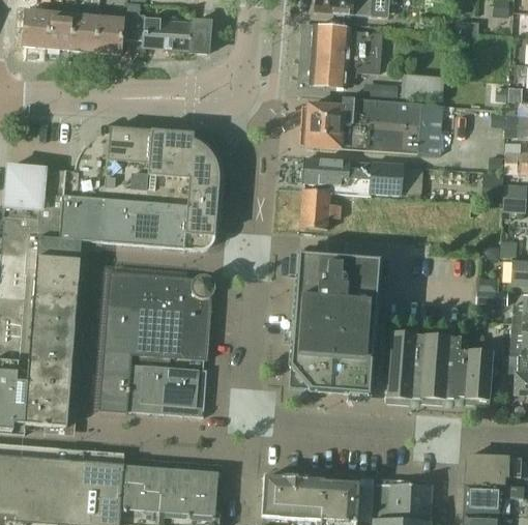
[(317,0),(316,9),(351,12),(372,15),(373,0),(317,0)]
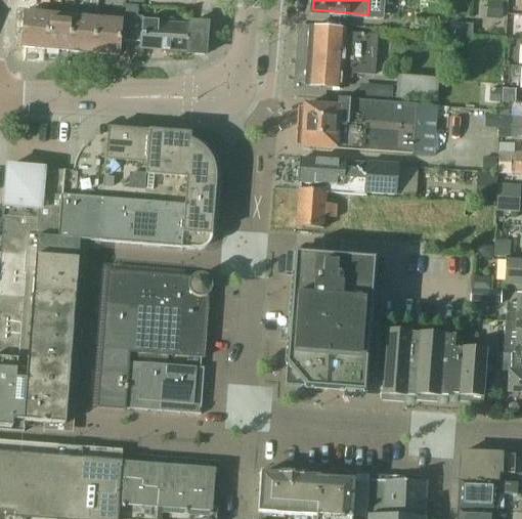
[(488,0),(487,15),(504,15),(505,0),(488,0)]
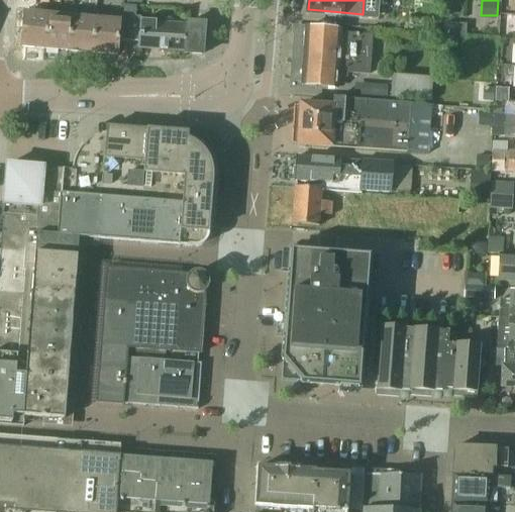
[(125,2),(123,35),(139,37),(139,43),(186,46),(186,48),(203,49),(205,19),(188,17),(188,18),(188,19),(141,16),(141,13),(136,13),(137,3),(125,2)]
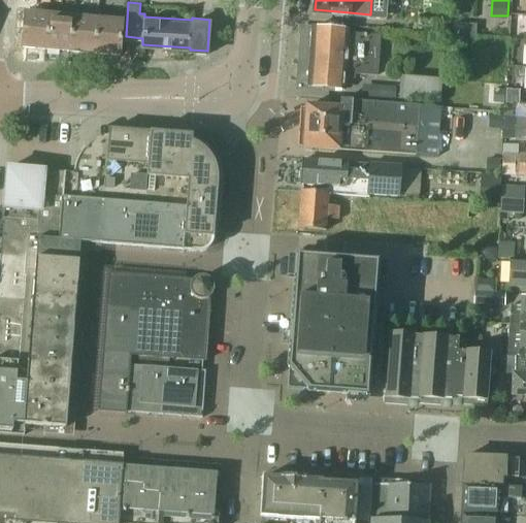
[(23,43),(46,45),(50,10),(26,8),(23,43)]
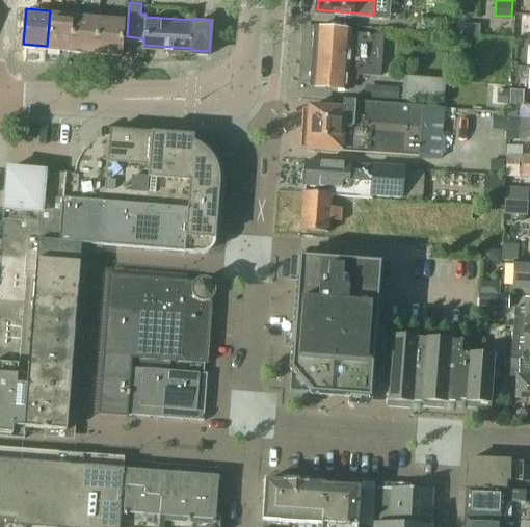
[(50,10),(47,46),(72,48),(75,12),(50,10)]
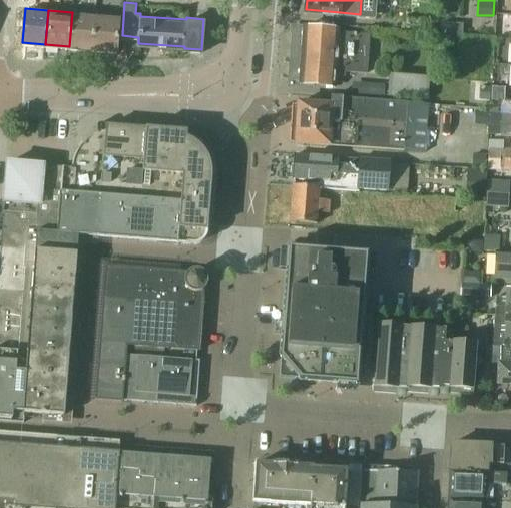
[(72,12),(69,46),(93,49),(96,15),(72,12)]
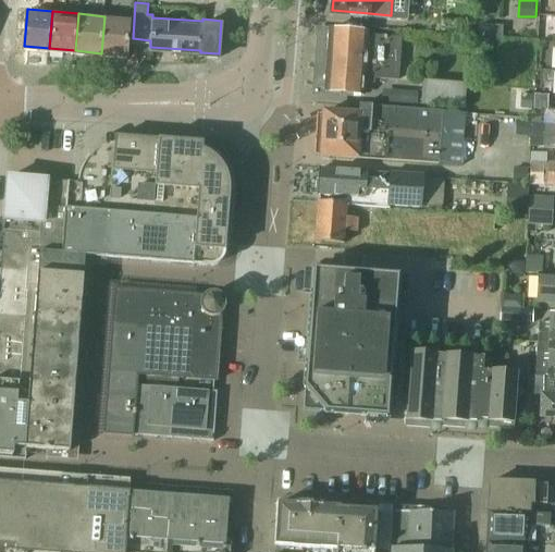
[(105,16),(101,53),(126,56),(130,19),(105,16)]
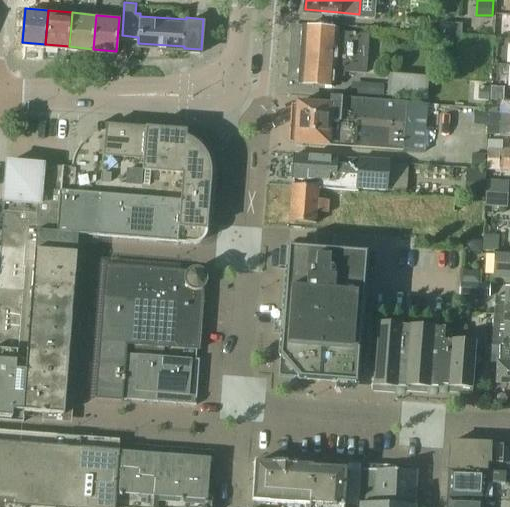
[(464,20),(444,19),(443,30),(463,31),(464,20)]
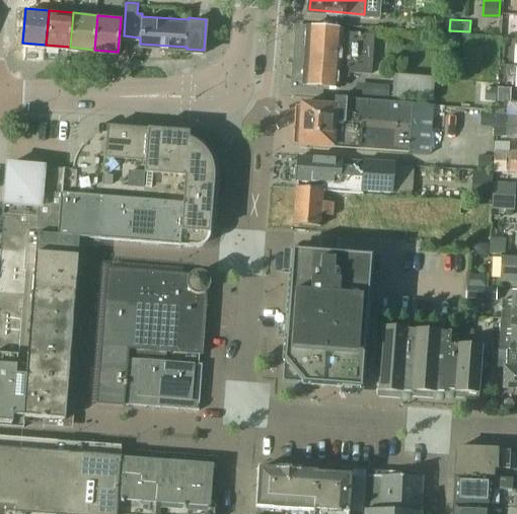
[(305,27),(303,49),(306,49),(372,54),(374,29),(344,27),(344,25),(308,22),(308,27),(305,27)]
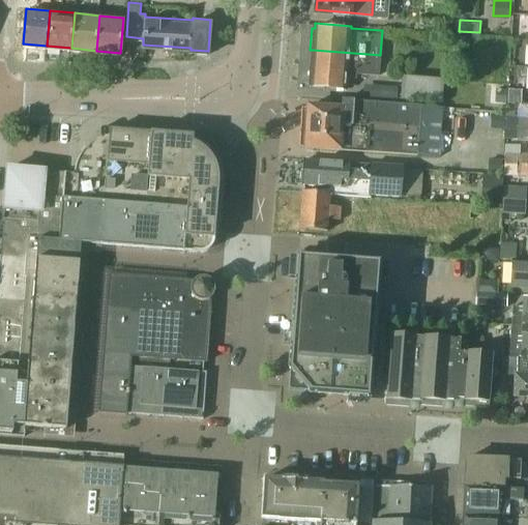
[(310,60),(308,80),(311,80),(311,82),(347,85),(348,75),(358,76),(359,70),(379,71),(380,55),(313,50),(312,60),(310,60)]
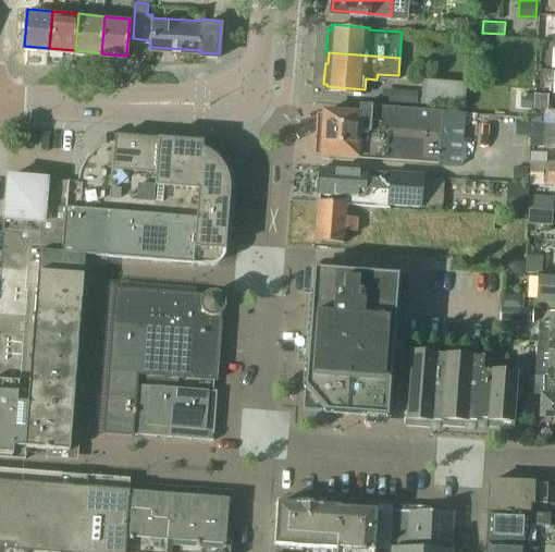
[(424,76),(422,101),(466,105),(468,81),(424,76)]
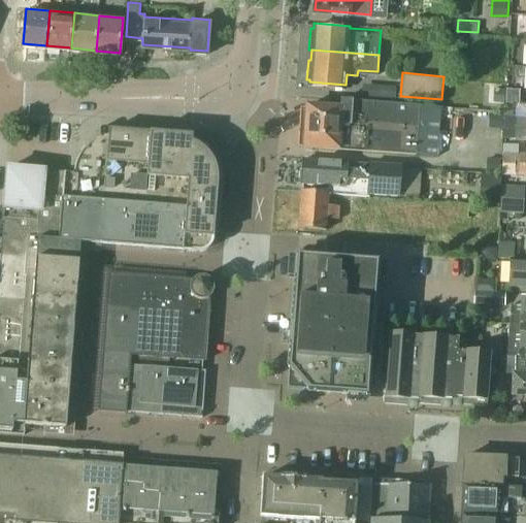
[(507,99),(510,99),(517,100),(518,87),(507,87),(507,99)]
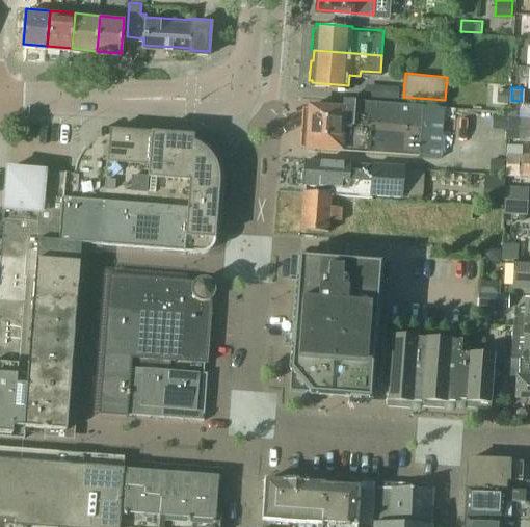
[(312,104),(309,146),(443,156),(447,107),(345,99),(345,106),(312,104)]
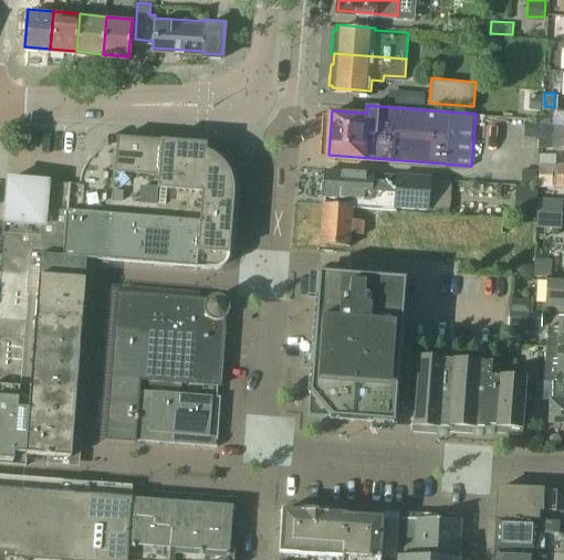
[(563,123),(541,122),(540,133),(563,134),(563,123)]
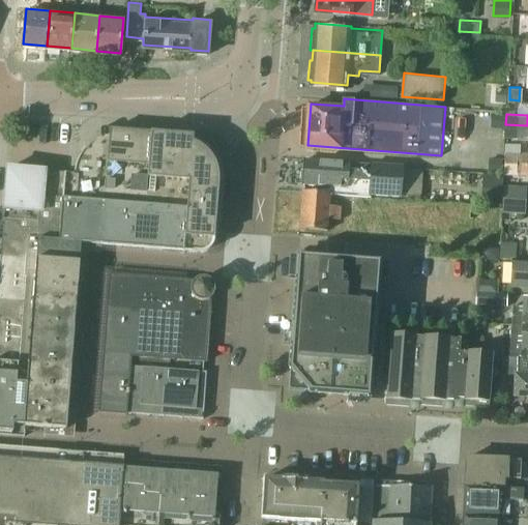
[(518,137),(521,137),(527,137),(527,125),(505,124),(505,136),(518,136),(518,137)]
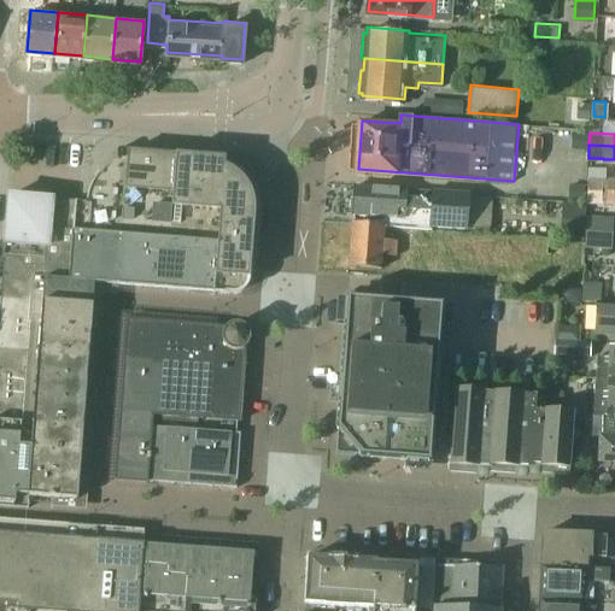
[(127,181),(118,280),(167,283),(167,285),(175,186),(176,151),(129,147),(128,153),(127,181)]
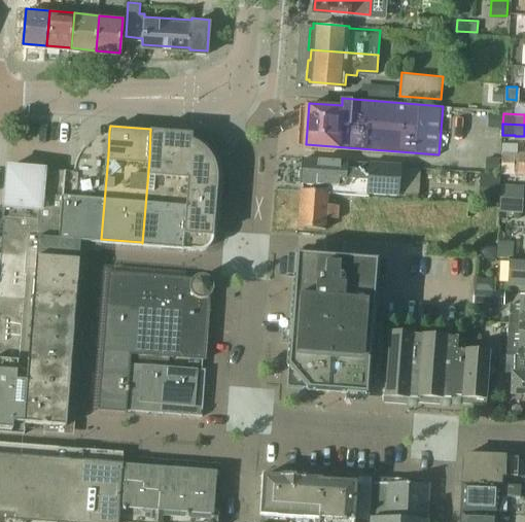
[(150,129),(149,159),(142,243),(165,245),(165,246),(183,248),(183,246),(195,247),(199,247),(201,247),(203,247),(206,246),(208,245),(211,242),(212,239),(213,237),(213,235),(218,177),(217,170),(215,163),(212,157),(209,150),(204,145),(198,141),(191,138),(193,132),(150,129)]
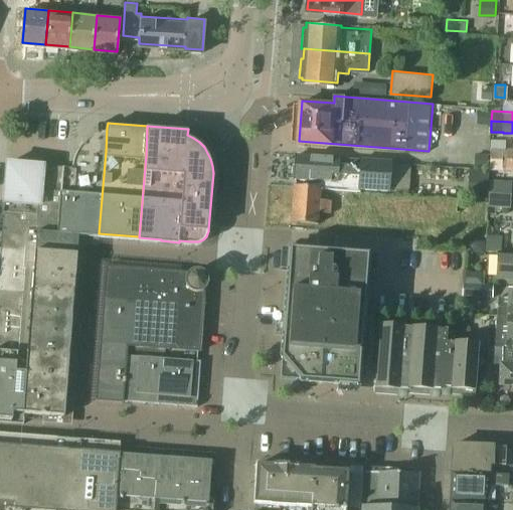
[(63,164),(58,230),(58,231),(79,233),(79,232),(99,233),(106,151),(107,128),(104,129),(101,129),(97,131),(94,132),(91,134),(88,136),(86,138),(82,141),(80,143),(78,146),(76,149),(74,153),(73,157),(72,160),(72,164),(63,164)]
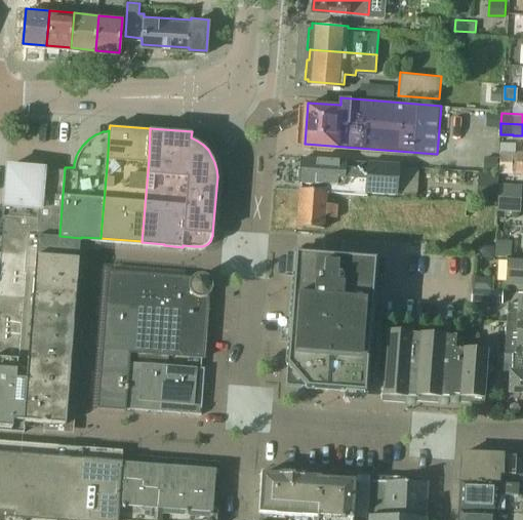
[(522,151),(501,151),(500,168),(522,168),(522,151)]
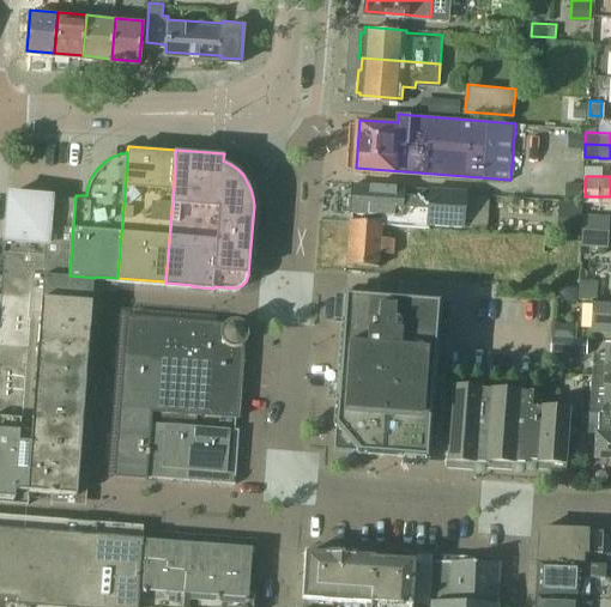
[(355,181),(352,212),(385,213),(383,220),(430,224),(430,222),(464,224),(467,188),(404,184),(355,181)]
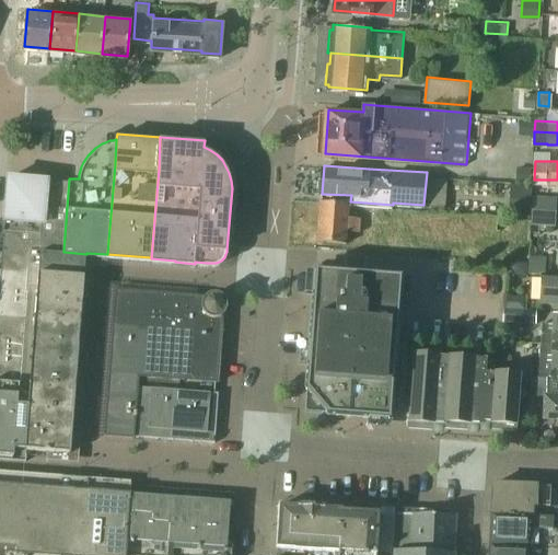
[(509,214),(524,215),(531,215),(533,182),(532,181),(532,180),(533,168),(506,165),(506,180),(512,180),(509,214)]
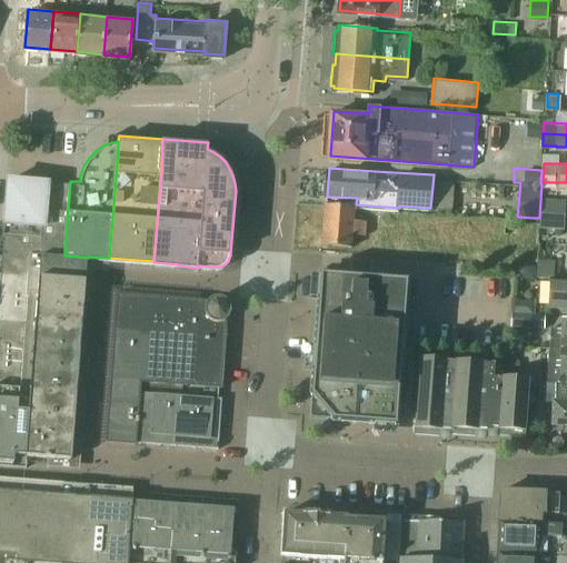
[(9,177),(5,232),(22,233),(21,240),(43,242),(42,252),(65,254),(70,181),(9,177)]
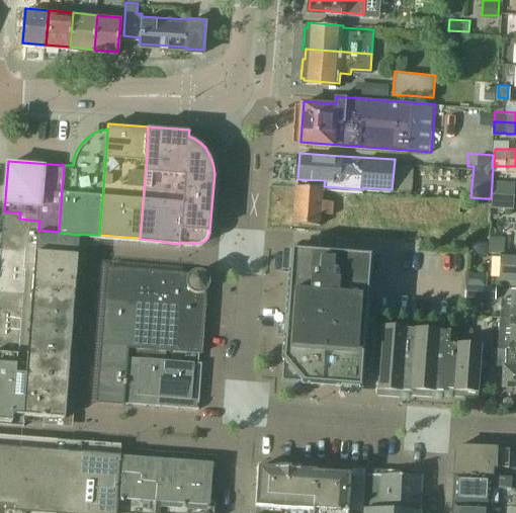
[(493,203),(512,203),(513,179),(493,179),(493,203)]
